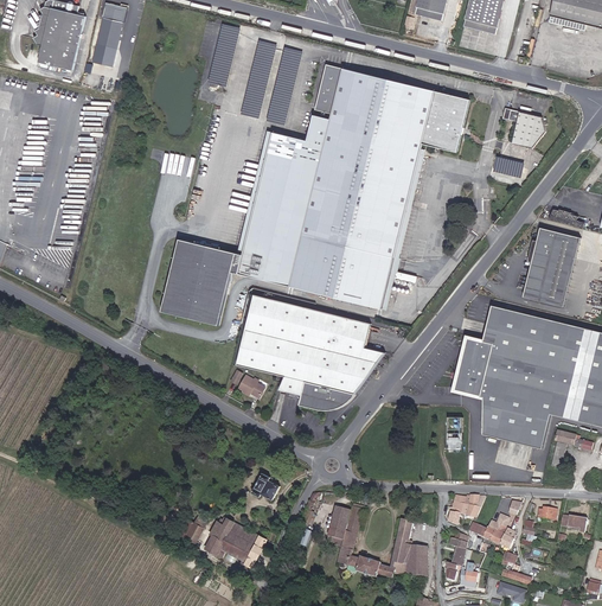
[(418,0),(416,12),(427,14),(433,17),(440,18),(444,0),(418,0)]
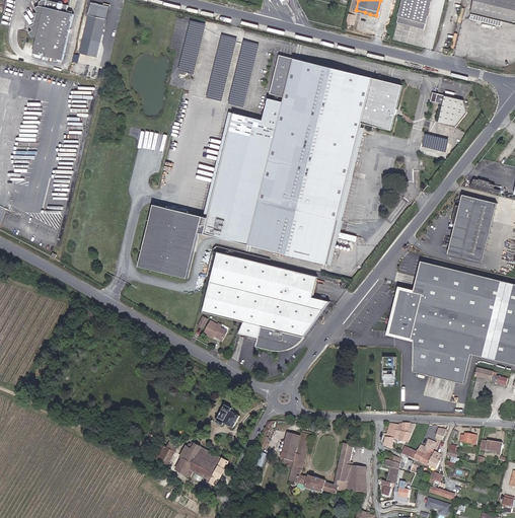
[(401,0),(395,20),(422,28),(430,0),(401,0)]
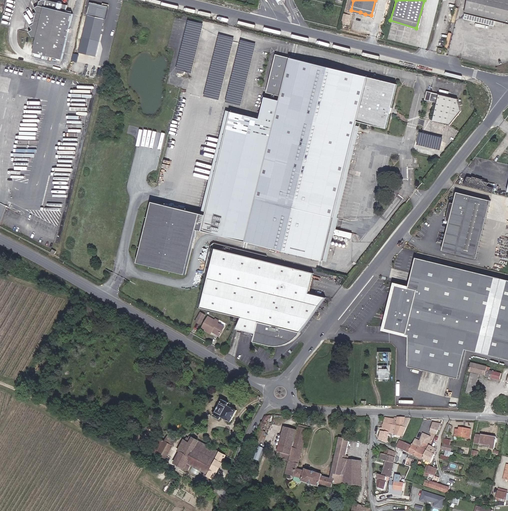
[(507,0),(464,0),(460,19),(488,27),(490,21),(507,25),(507,0)]
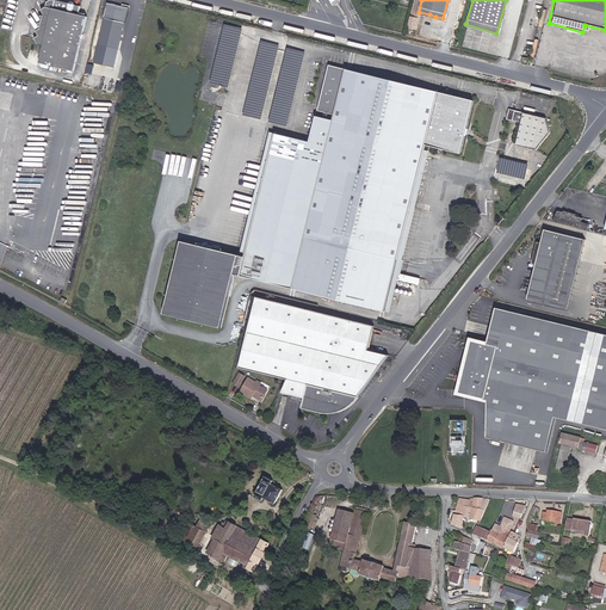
[(75,60),(85,18),(75,16),(76,8),(73,7),(72,4),(70,2),(68,2),(67,2),(65,5),(48,1),(42,6),(42,11),(37,14),(41,18),(36,20),(39,25),(35,29),(37,32),(33,35),(36,38),(32,42),(35,47),(42,48),(42,51),(75,60)]
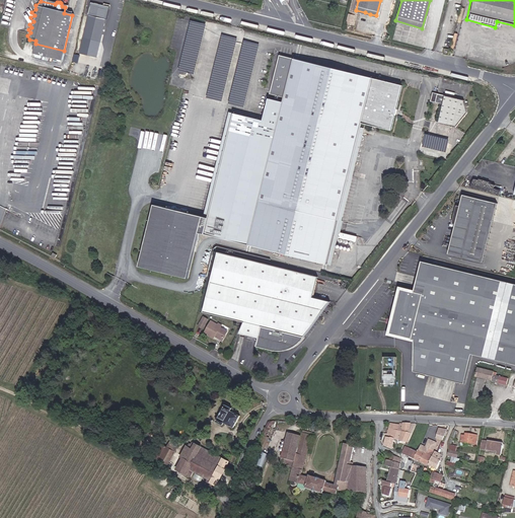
[(356,10),(349,8),(346,19),(352,21),(353,20),(354,17),(354,15),(356,10)]
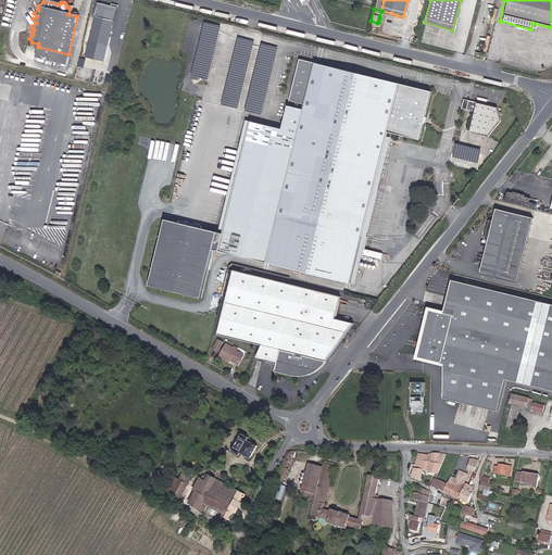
[(85,42),(103,47),(109,23),(90,19),(85,42)]
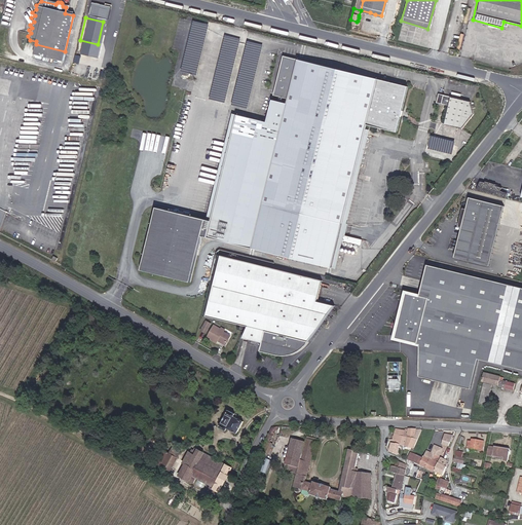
[(42,58),(62,63),(65,51),(36,44),(33,55),(42,58)]
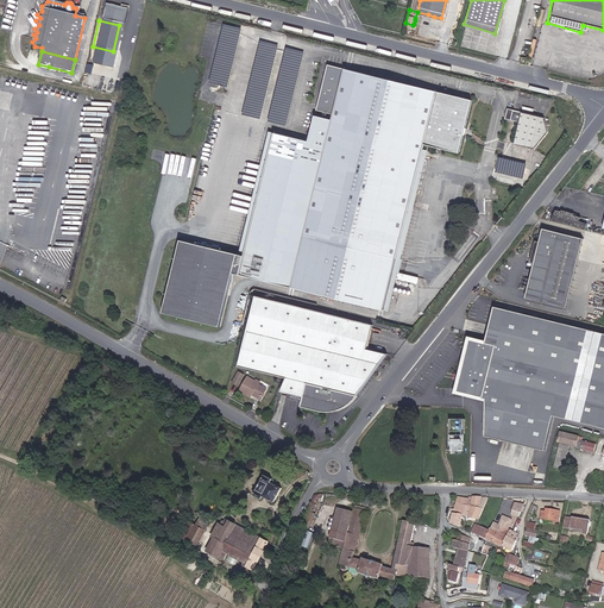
[(329,112),(332,113),(331,119),(327,118),(313,114),(306,140),(300,160),(268,152),(264,151),(237,255),(177,240),(159,313),(216,327),(230,273),(285,287),(391,314),(417,212),(434,144),(467,152),(480,101),(340,68),(326,64),(315,108),(329,112)]
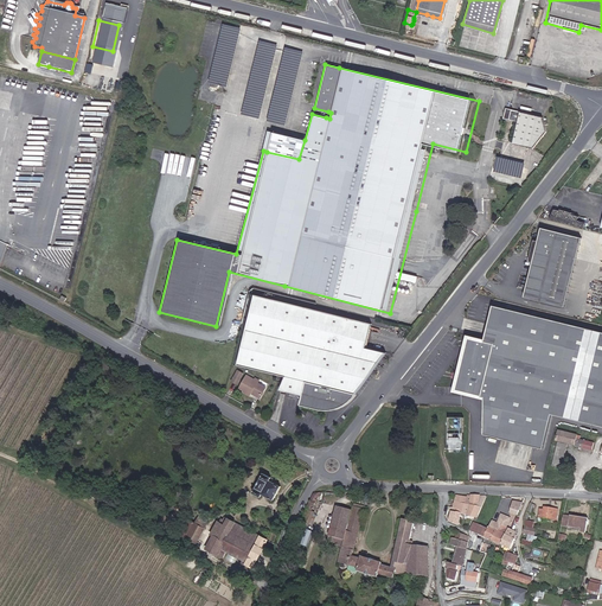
[(533,147),(546,129),(545,116),(503,106),(500,115),(516,119),(511,141),(533,147)]
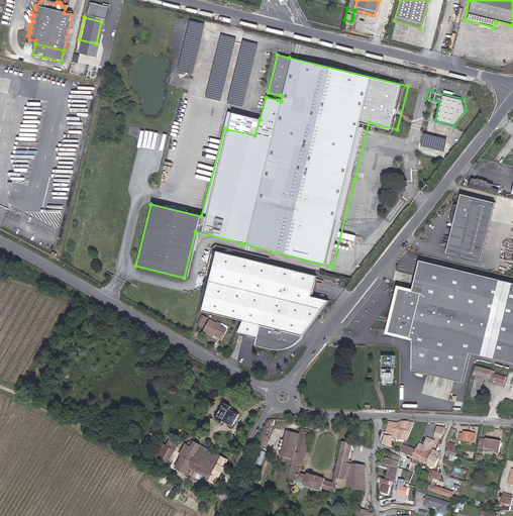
[(227,129),(254,135),(260,119),(231,113),(227,129)]
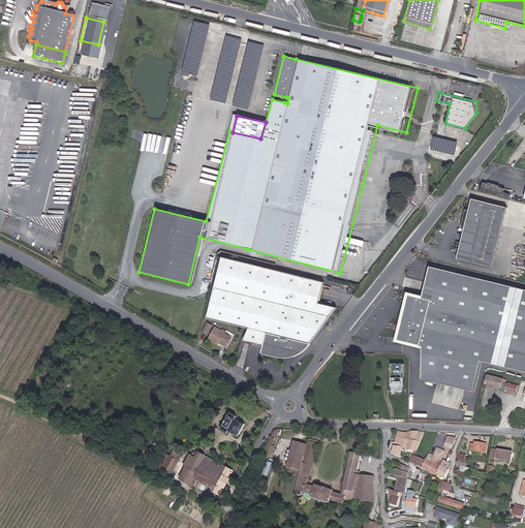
[(504,207),(469,198),(455,258),(490,268),(504,207)]
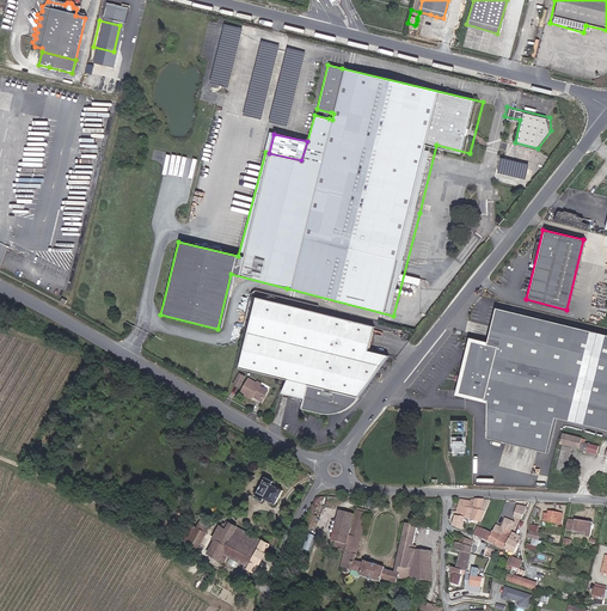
[(342,414),(345,411),(349,408),(353,404),(375,372),(386,356),(366,352),(368,341),(372,328),(305,311),(305,312),(295,310),(295,307),(253,297),(235,368),(265,377),(284,382),(279,395),(304,402),(298,411),(319,417),(325,419),(326,414),(335,415),(335,417),(342,414)]
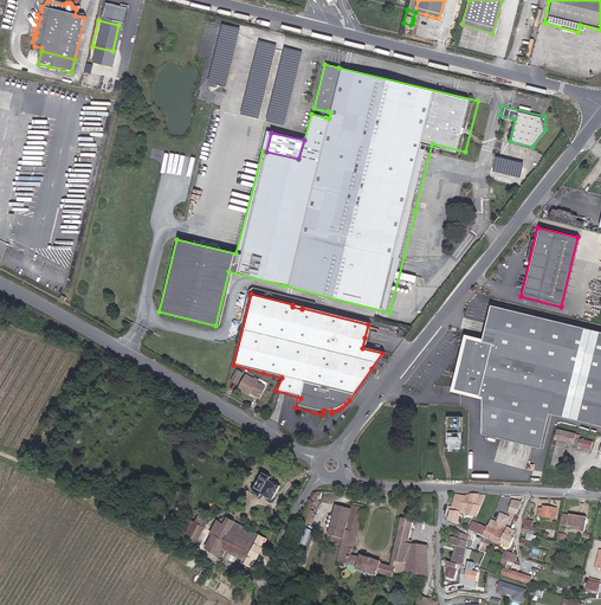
[(600,332),(490,304),(472,339),(465,336),(463,346),(457,352),(454,375),(459,393),(480,399),(479,435),(538,450),(548,416),(600,429),(600,332)]
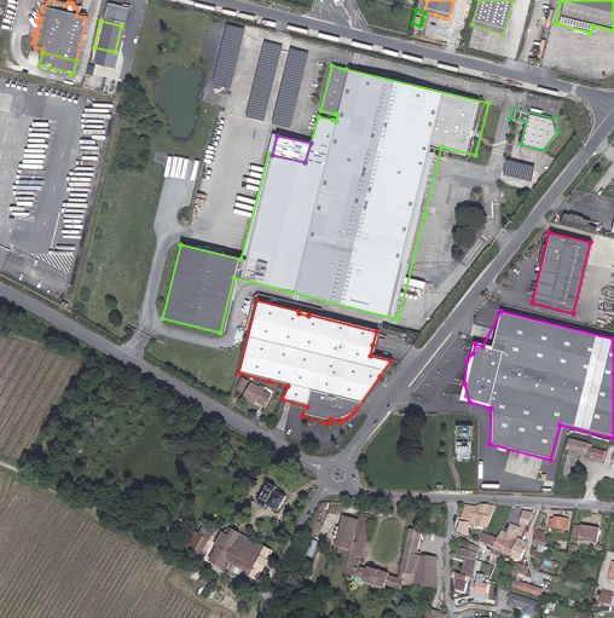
[(233,388),(238,392),(244,382),(241,379),(233,388)]
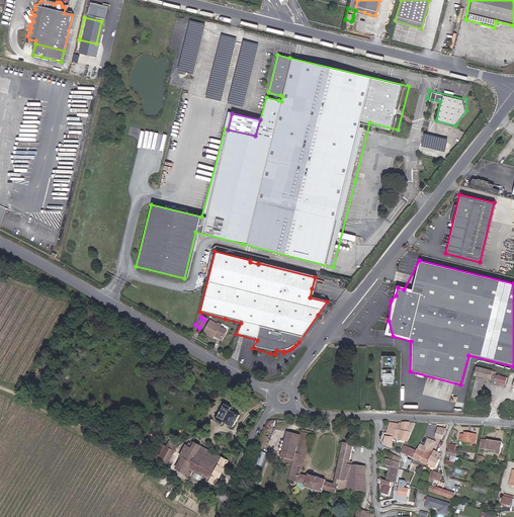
[(218,339),(223,332),(217,328),(218,326),(216,324),(213,326),(208,323),(201,332),(208,337),(210,334),(218,339)]
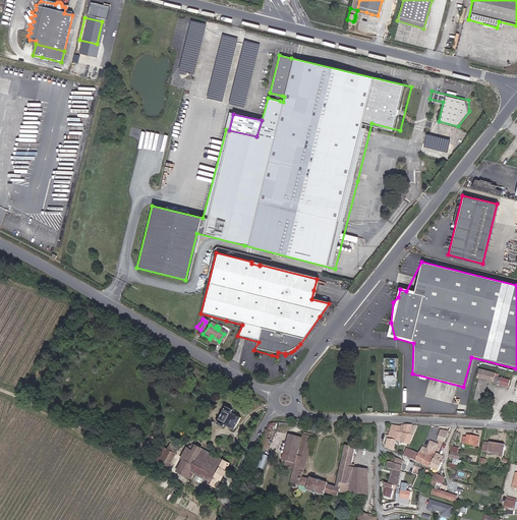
[(508,384),(496,381),(497,378),(477,372),(474,381),(492,385),(491,386),(497,388),(506,390),(508,384)]
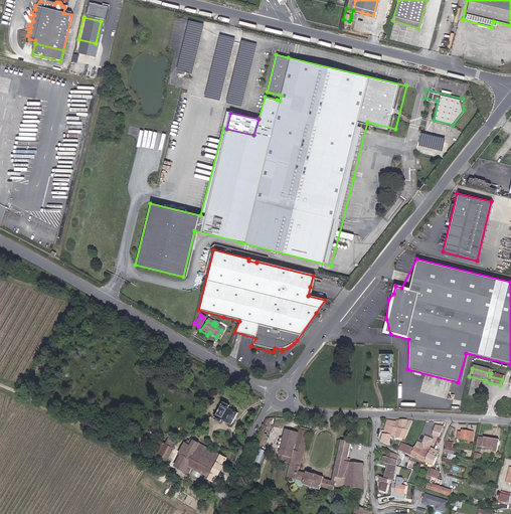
[(471,378),(465,398),(473,400),(479,380),(471,378)]
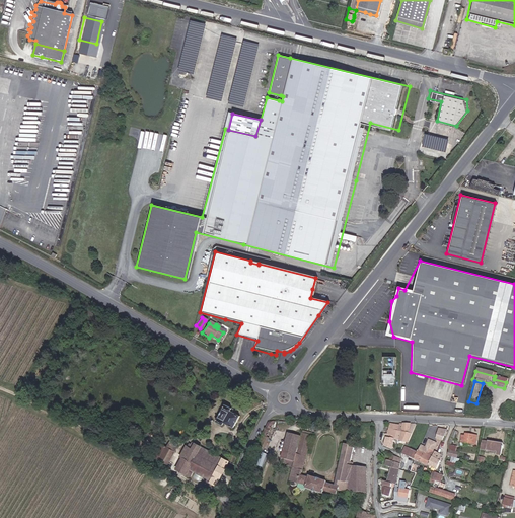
[(230,430),(237,417),(227,412),(228,410),(221,405),(213,423),(220,427),(221,425),(230,430)]
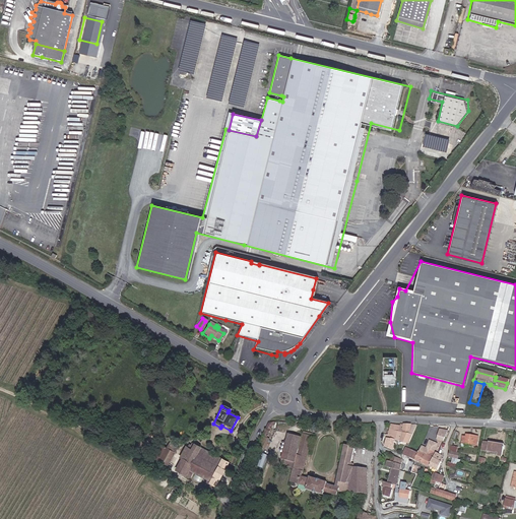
[(259,438),(265,440),(271,424),(265,424),(259,438)]
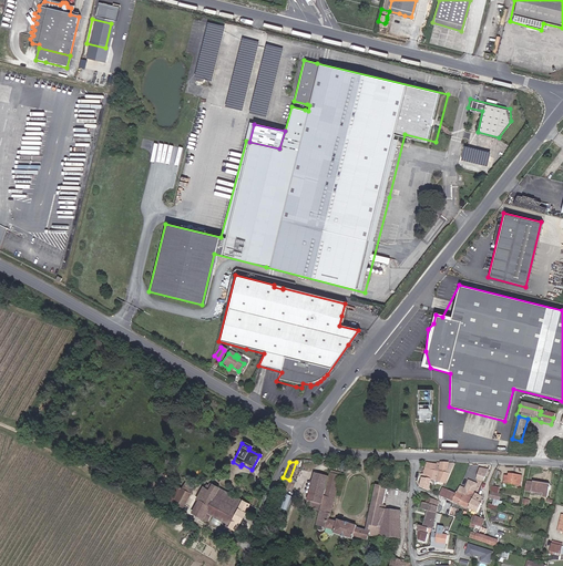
[(429,483),(431,473),(432,464),(423,463),(421,477),(425,479),(423,483),(429,483)]
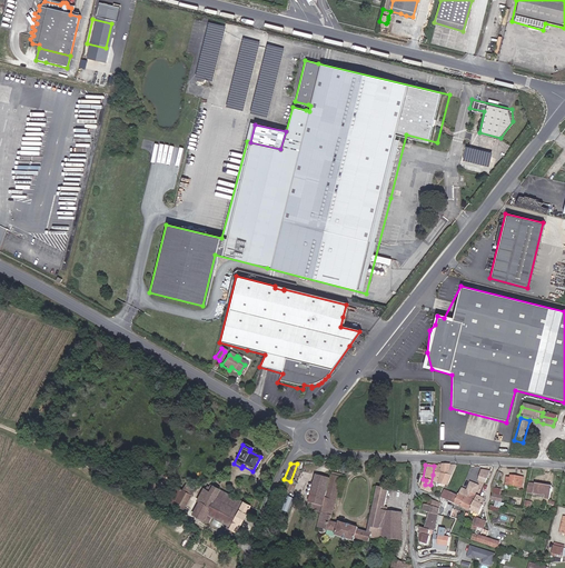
[(437,476),(445,476),(447,466),(435,465),(434,466),(433,475),(437,476)]
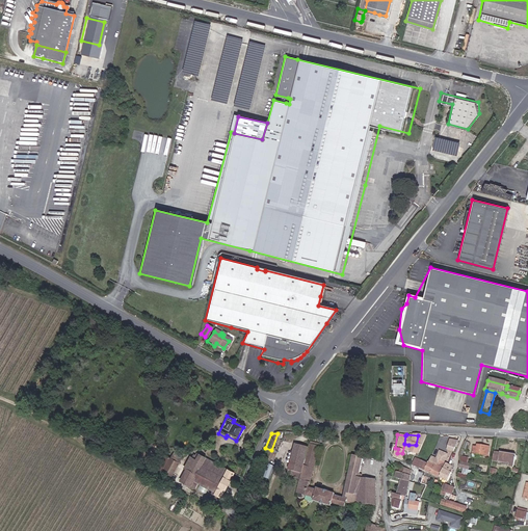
[(422,446),(422,445),(425,435),(418,435),(416,445),(422,446)]
